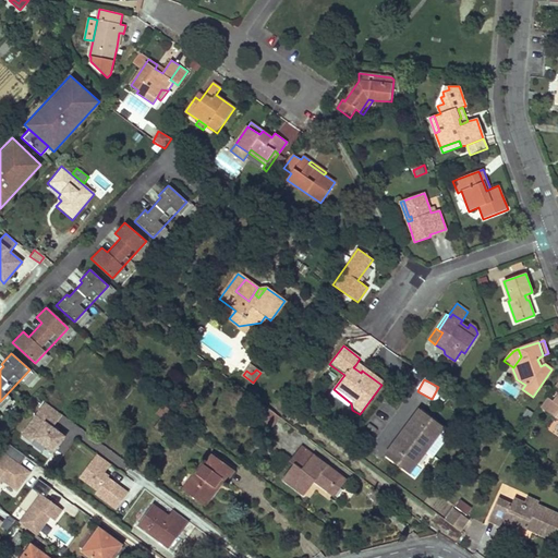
[(557,381),(556,385),(557,387),(557,405),(552,401),(547,398),(541,407),(557,417),(557,431),(557,433),(557,434),(557,381)]
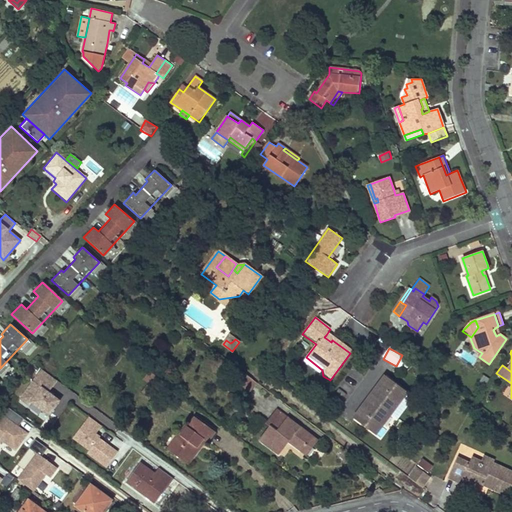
[(48,392),(56,381),(40,369),(17,399),(28,406),(30,403),(47,416),(59,400),(48,392)]
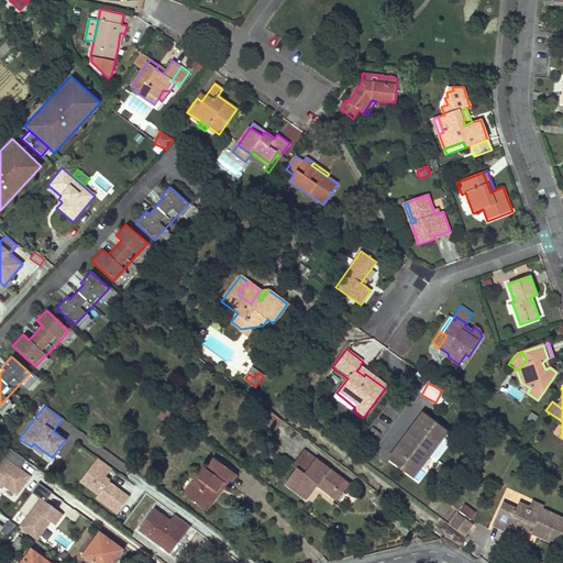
[(271,412),(262,406),(255,415),(264,421),(262,423),(263,423),(271,412)]
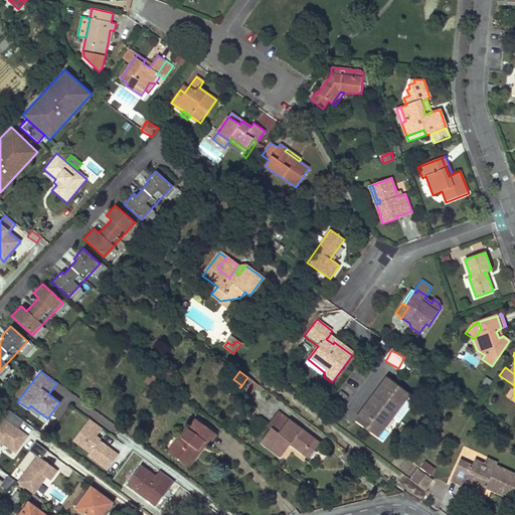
[(159,380),(151,373),(144,382),(153,388),(159,380)]
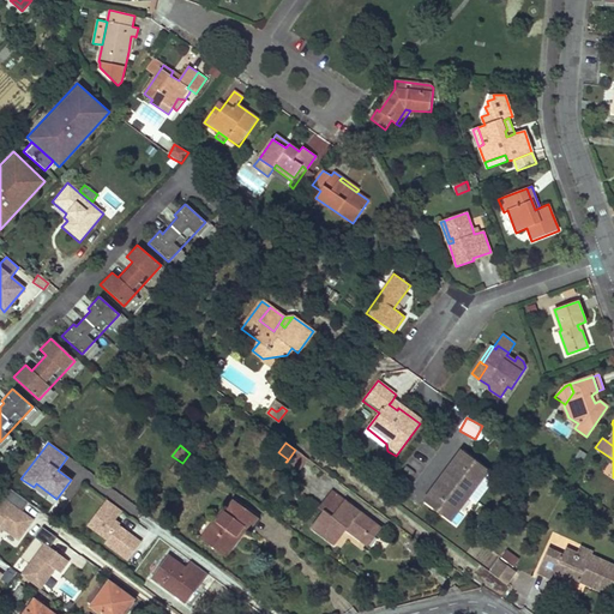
[(307,458),(295,450),(287,462),(298,471),(307,458)]
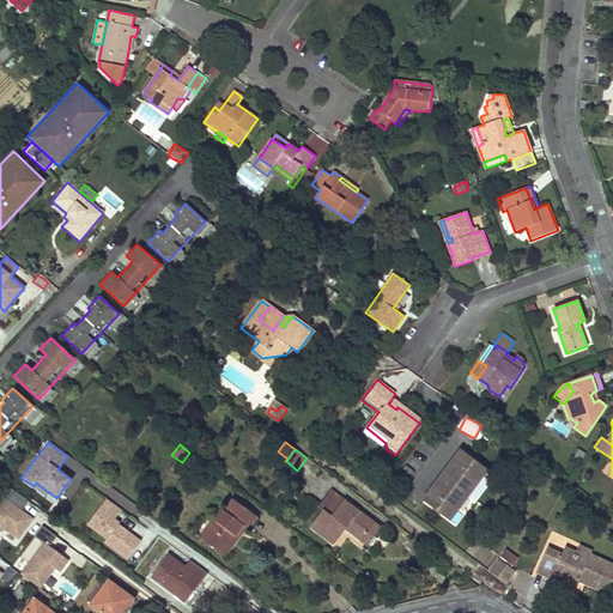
[(285,461),(287,459),(278,451),(275,454),(285,461)]
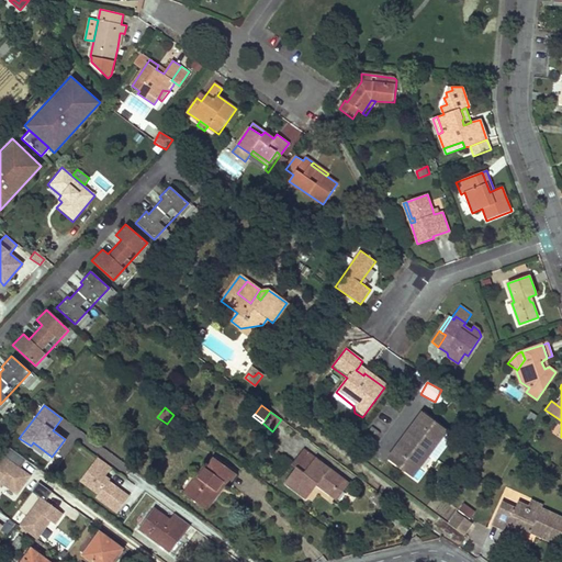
[(446,431),(423,414),(416,422),(419,424),(415,430),(412,428),(407,434),(411,436),(407,441),(403,439),(398,445),(403,448),(398,453),(394,451),(389,459),(413,476),(427,457),(426,456),(430,450),(431,451),(446,431)]
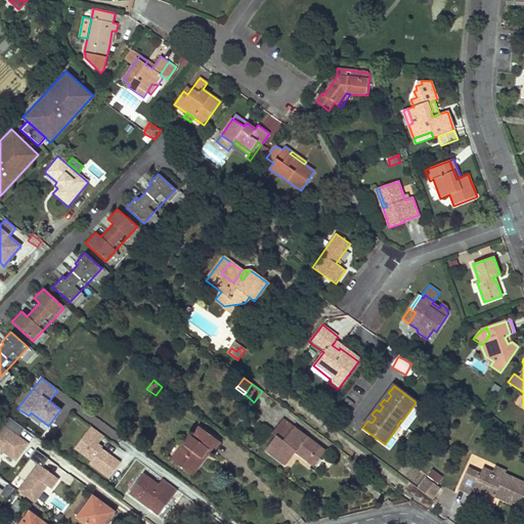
[(166,403),(173,394),(162,387),(156,395),(166,403)]
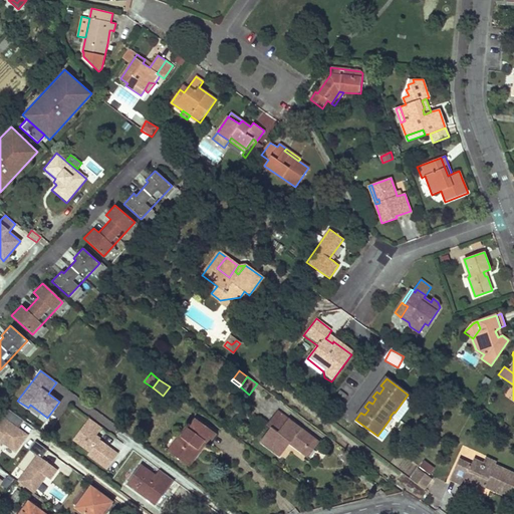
[(16,454),(29,437),(20,430),(25,423),(10,411),(0,424),(0,447),(2,444),(16,454)]
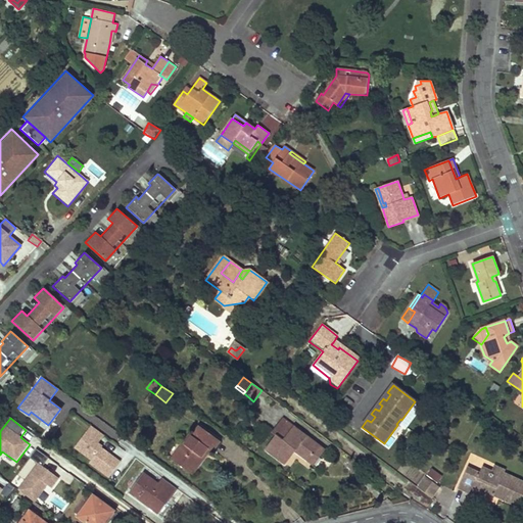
[(319,446),(283,419),(272,432),(276,435),(266,449),(284,464),(294,450),(307,461),(319,446)]
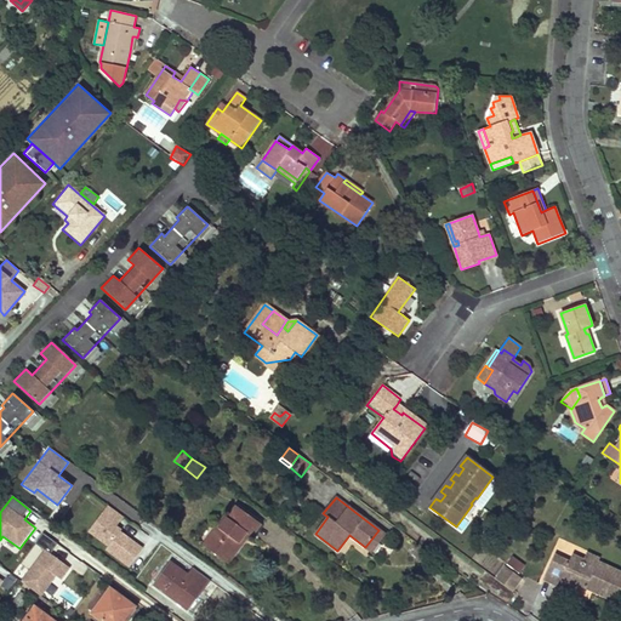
[(120,529),(115,527),(123,517),(107,505),(86,533),(107,547),(103,551),(126,568),(141,548),(119,531),(120,529)]
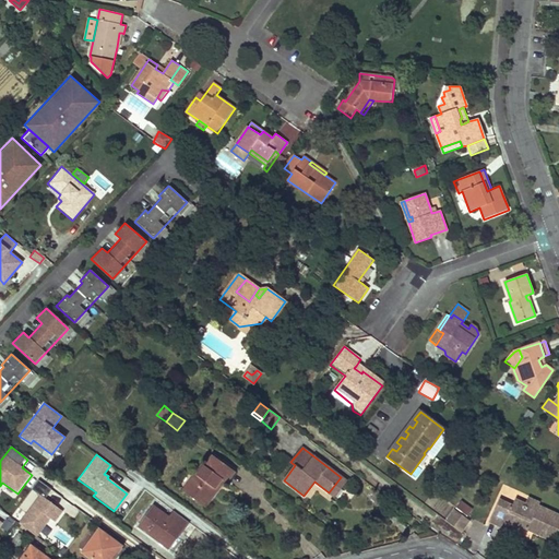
[(235,471),(213,455),(205,466),(205,465),(198,475),(195,474),(183,490),(202,506),(215,488),(222,478),(225,482),(226,483),(235,471)]
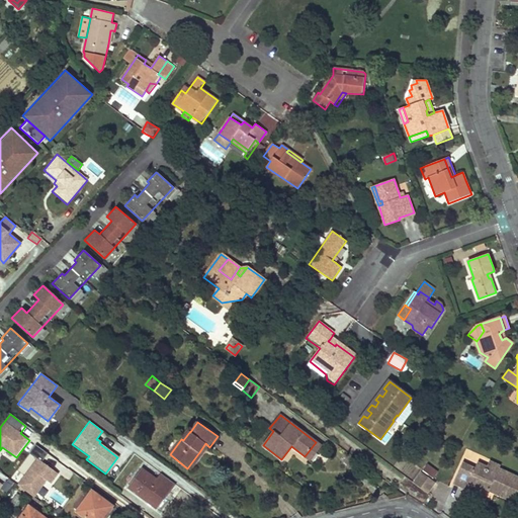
[(321,445),(316,442),(305,456),(310,460),(321,445)]
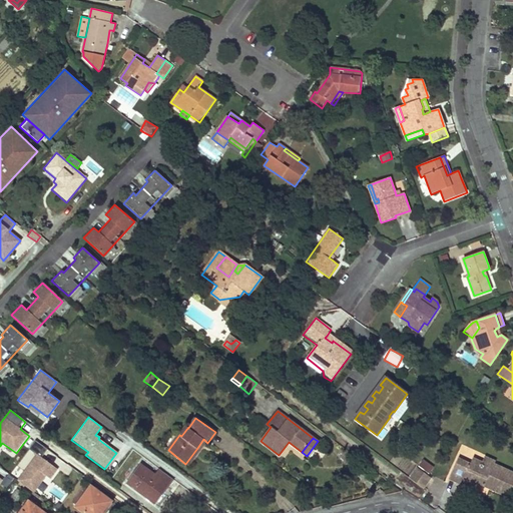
[(197,448),(185,464),(189,466),(206,442),(203,439),(197,448)]
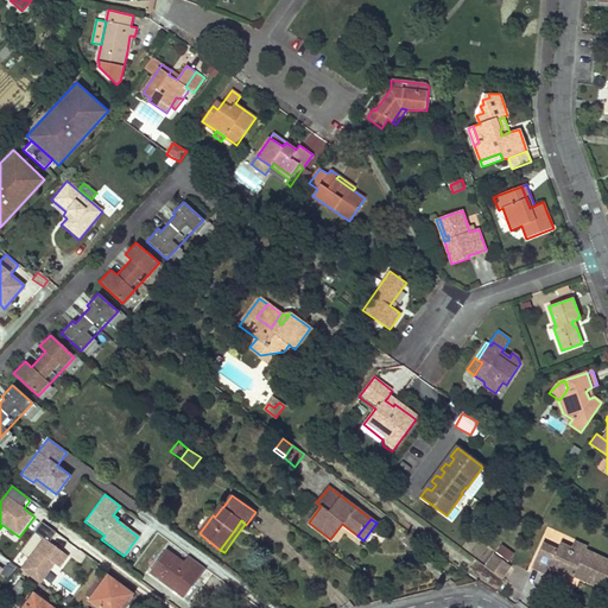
[(42,586),(55,567),(61,571),(70,558),(50,544),(58,533),(43,523),(36,533),(44,540),(21,570),(42,586)]
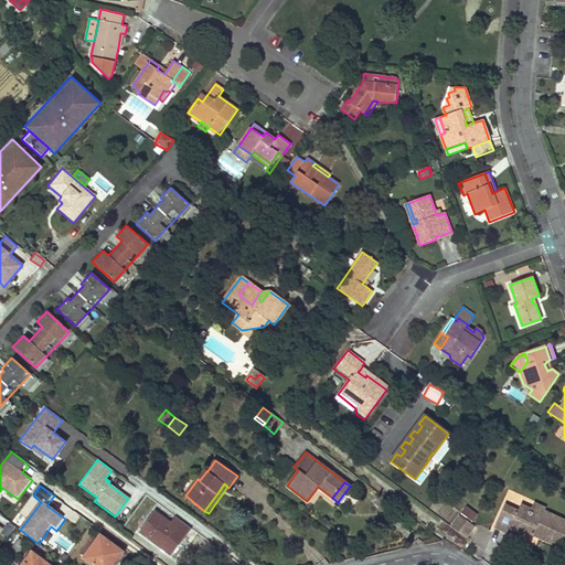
[(531,510),(521,505),(518,511),(504,505),(494,526),(508,533),(512,525),(523,530),(533,535),(535,532),(540,534),(539,537),(561,547),(564,536),(564,521),(544,512),(545,509),(533,503),(531,510)]
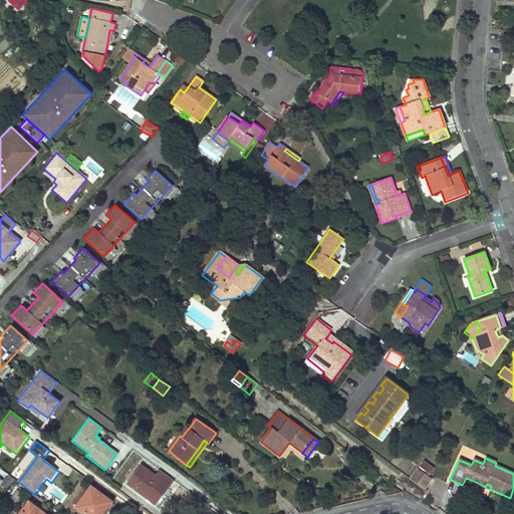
[(424,461),(420,468),(431,475),(436,468),(424,461)]
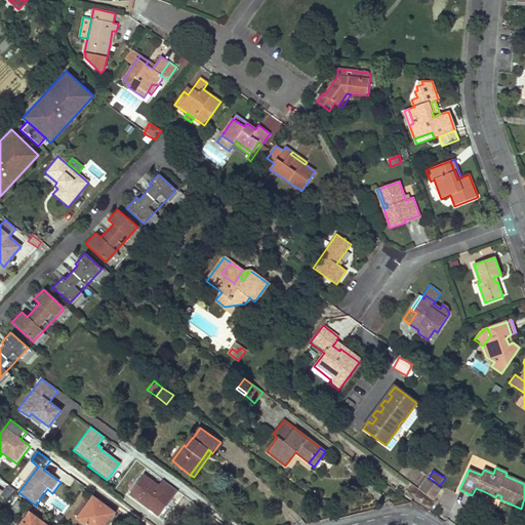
[(177,491),(163,481),(159,486),(145,476),(130,494),(146,506),(148,503),(150,506),(148,508),(157,515),(169,497),(172,499),(172,498),(177,491)]
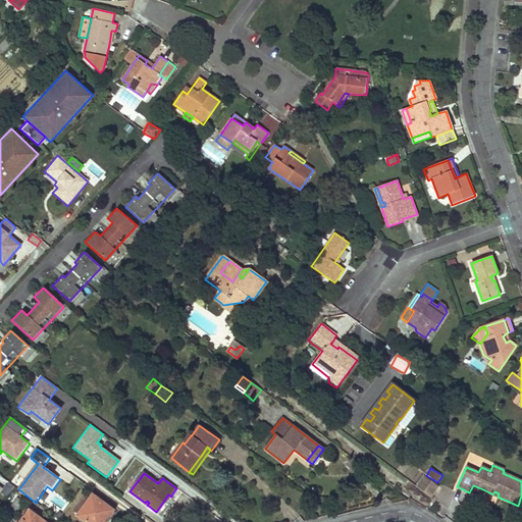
[(416,486),(429,497),(437,485),(424,476),(416,486)]
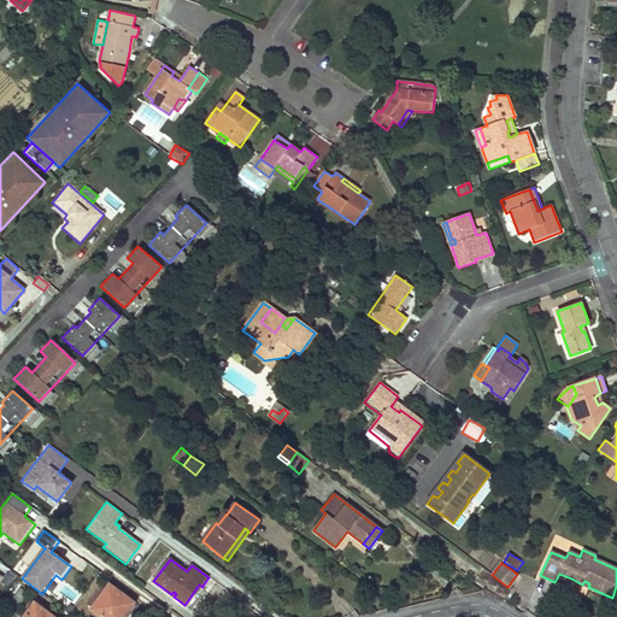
[(566,588),(571,579),(559,574),(554,582),(566,588)]
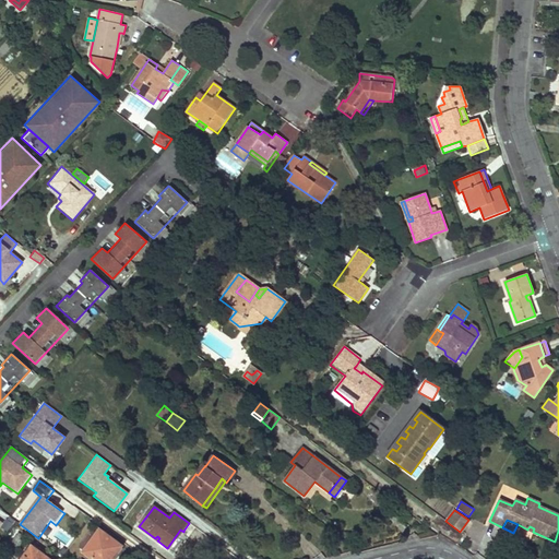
[(97,533),(92,530),(80,545),(85,549),(97,533)]
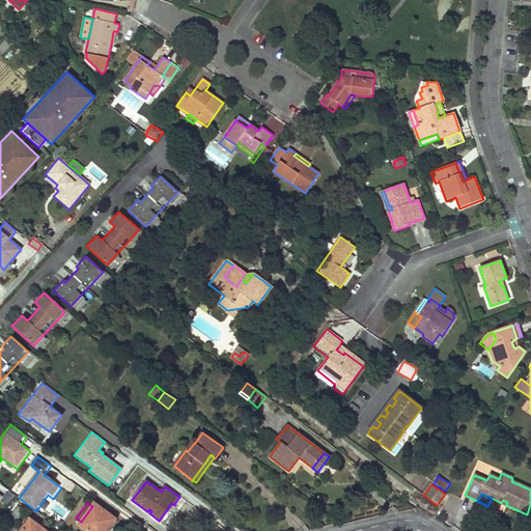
[(79,525),(87,530),(106,530),(116,519),(94,503),(92,506),(81,522),(79,525)]
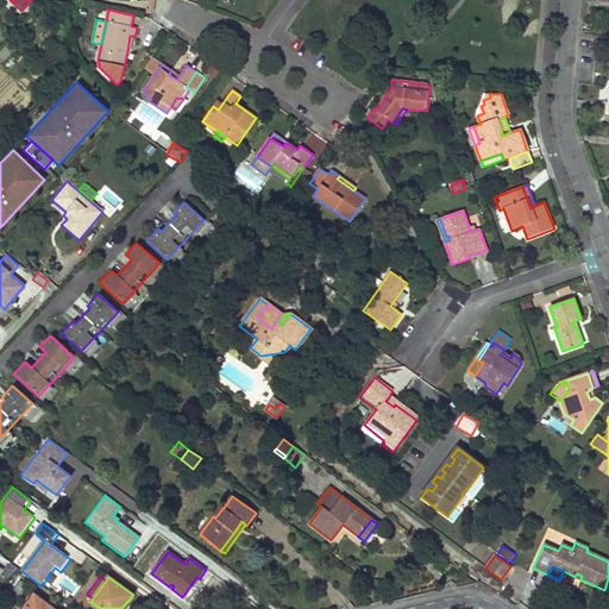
[(200,579),(196,577),(182,597),(186,598),(200,579)]
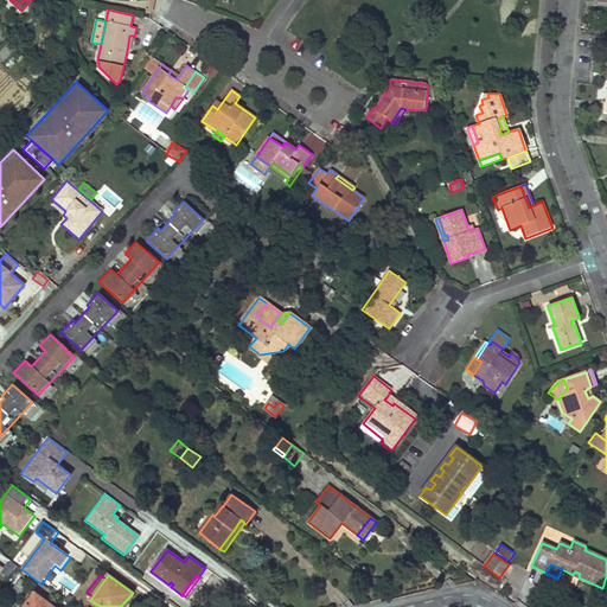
[(26,586),(19,580),(7,594),(14,599),(26,586)]
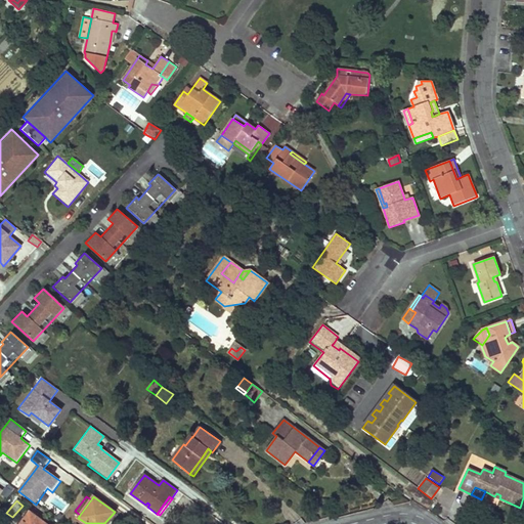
[(45,523),(30,512),(20,523),(45,523)]
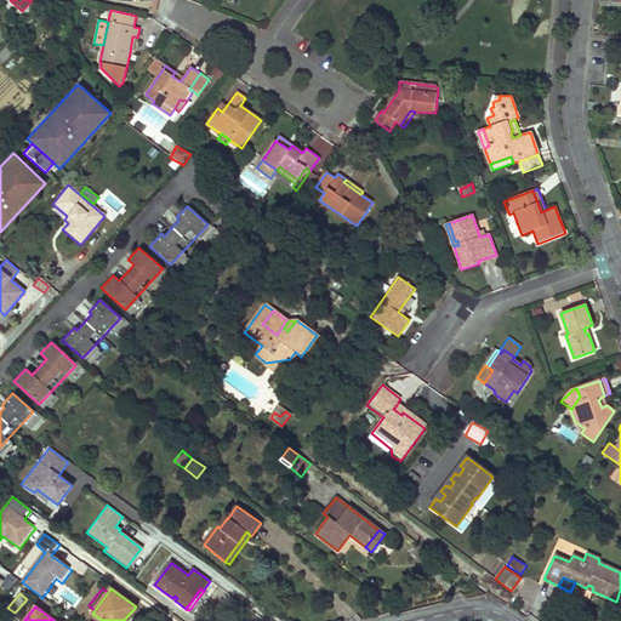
[(7,608),(4,613),(12,619),(15,613),(7,608)]
